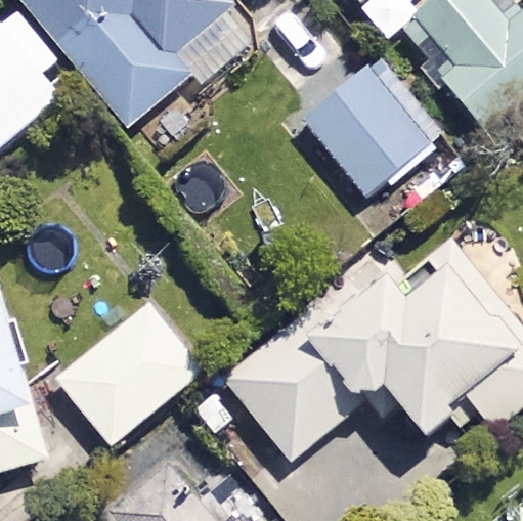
[(227,9),(220,0),(16,0),(118,130),(186,77),(169,54),(227,9)]
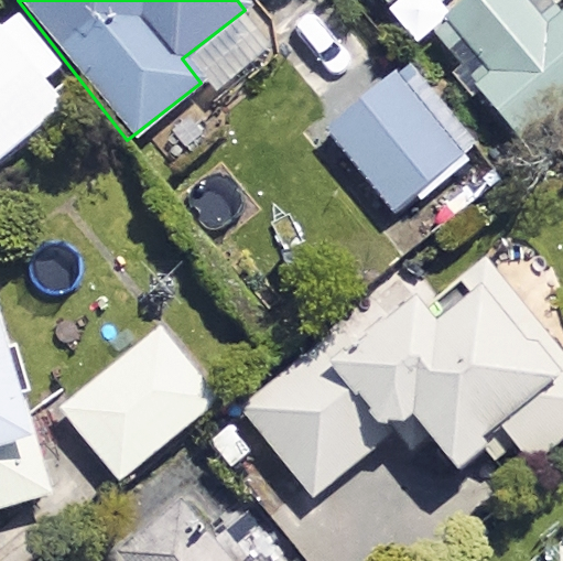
[(526,108),(547,132),(562,118),(562,3),(560,0),(472,0),(450,20),(486,63),(465,82),(504,127),(526,108)]
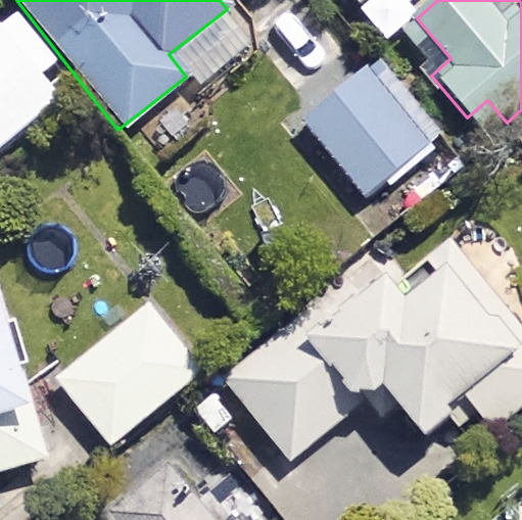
[(0,150),(75,89),(14,15),(0,27),(0,150)]
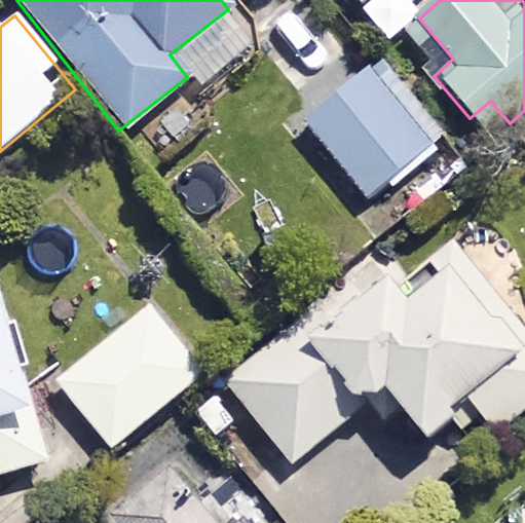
[(437,140),(372,66),(305,123),(370,197),(437,140)]
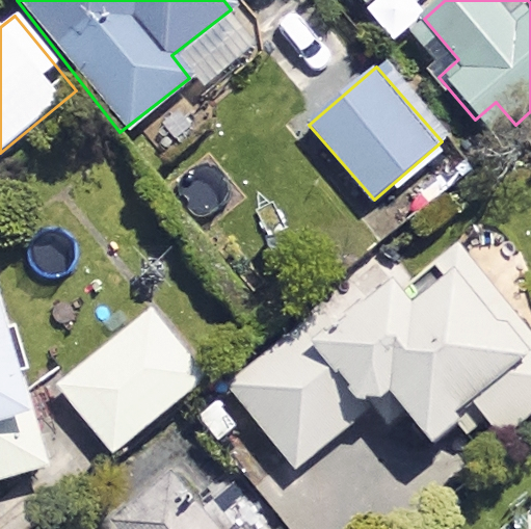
[(230,386),(294,469),(366,412),(383,434),(408,414),(429,439),(472,404),(498,435),(530,408),(530,338),(452,240),(396,285),(380,265),(230,386)]
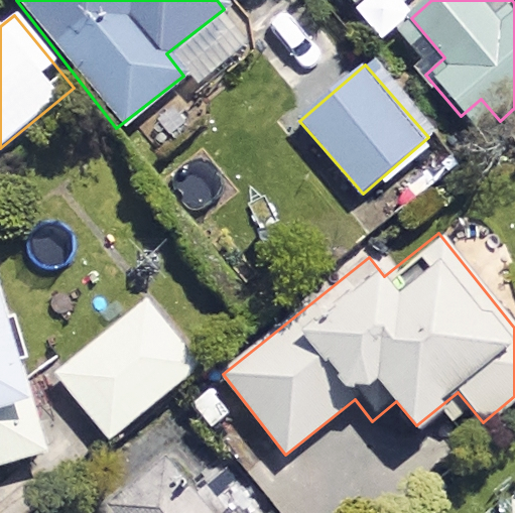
[(0,465),(47,452),(0,291),(0,465)]
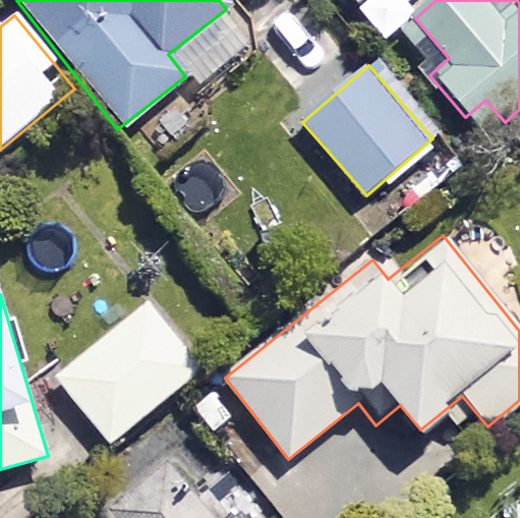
[(201,369),(149,303),(57,379),(110,444),(201,369)]
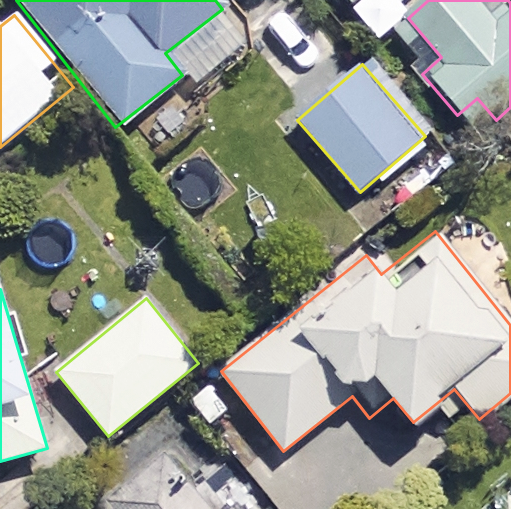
[(224,508),(172,445),(93,508),(224,508)]
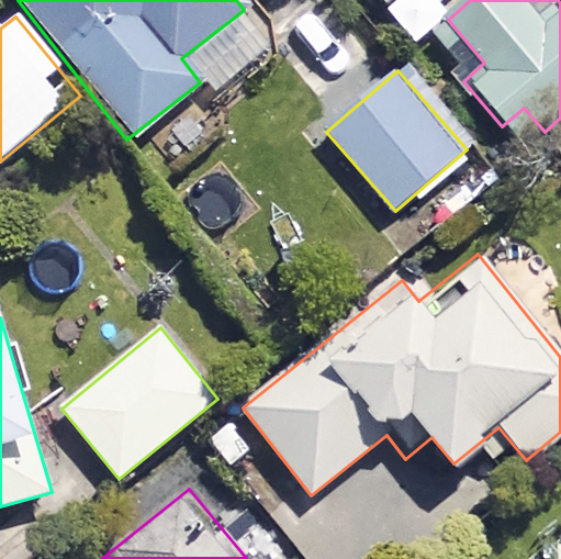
All buildings are outlined.
